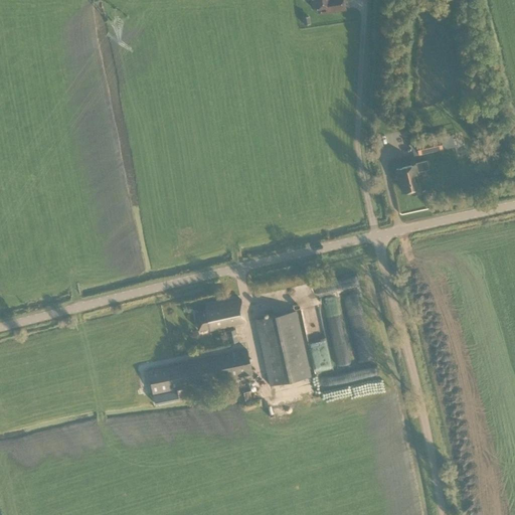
[(310,0),(312,8),(318,7),(319,13),(345,9),(343,0),(310,0)]
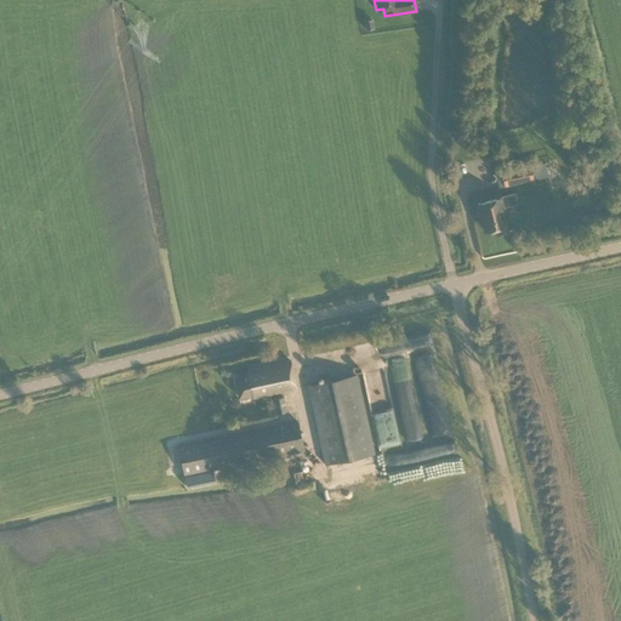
[(502,198),(477,204),(479,212),(480,212),(483,220),(485,229),(485,232),(495,229),(496,234),(508,232),(503,209),(505,209),(503,208),(518,204),(514,193),(501,195),(502,198)]
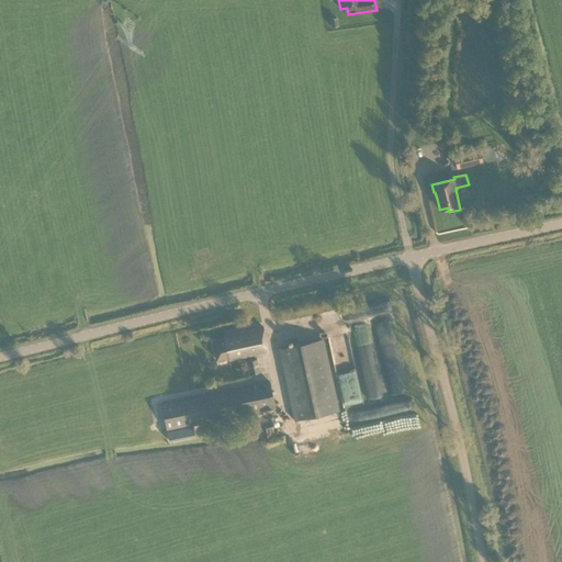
[(228,358),(228,359),(267,351),(262,327),(223,336),(224,338),(212,341),(216,360),(228,358)]
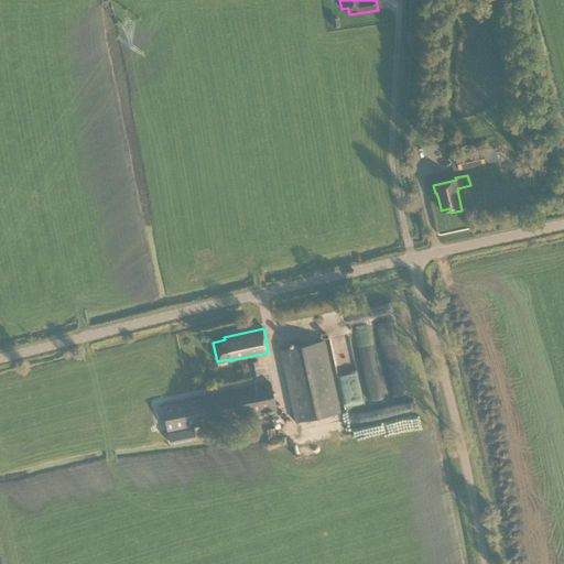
[(280,350),(294,422),(339,413),(324,340),(280,350)]
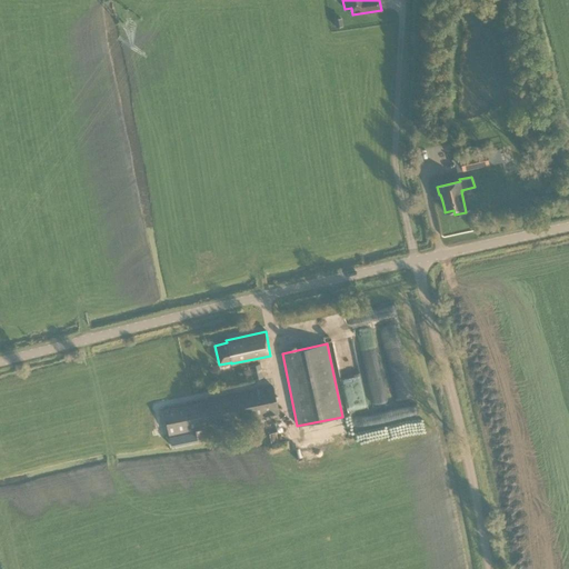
[(250,366),(252,379),(262,378),(259,363),(250,366)]
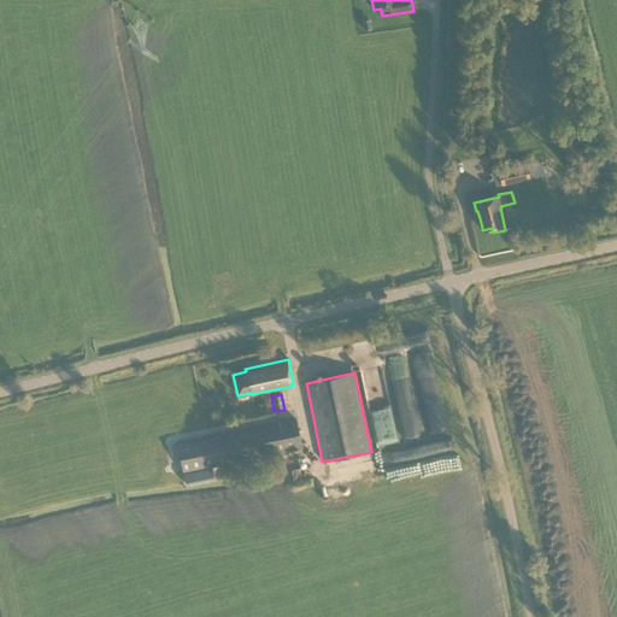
[(177,445),(183,472),(211,466),(301,447),(295,419),(177,445)]
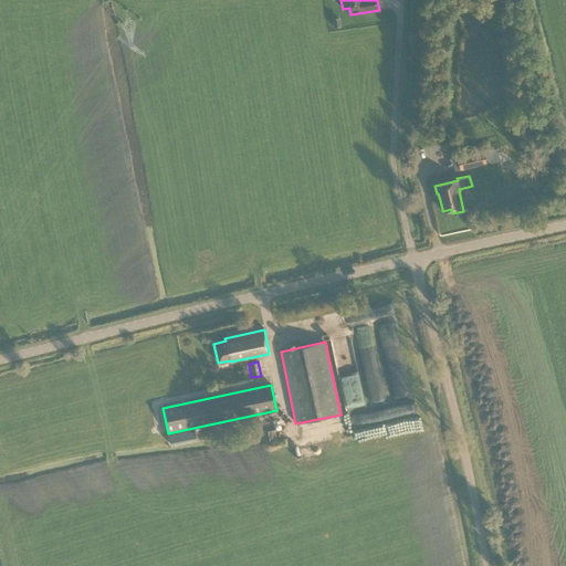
[(369,402),(385,399),(384,389),(367,391),(369,402)]
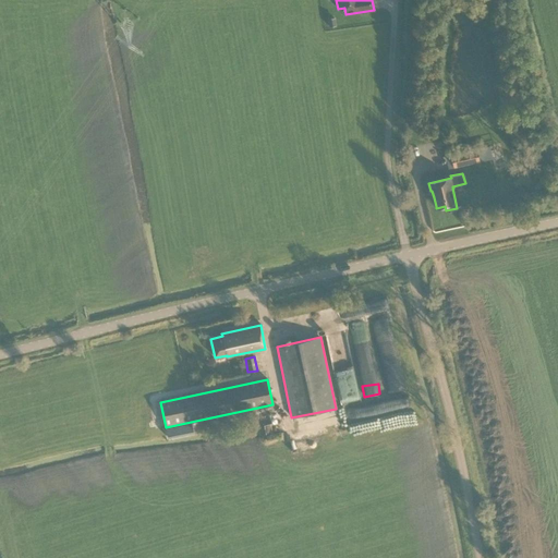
[(384,411),(408,409),(407,398),(383,400),(384,411)]
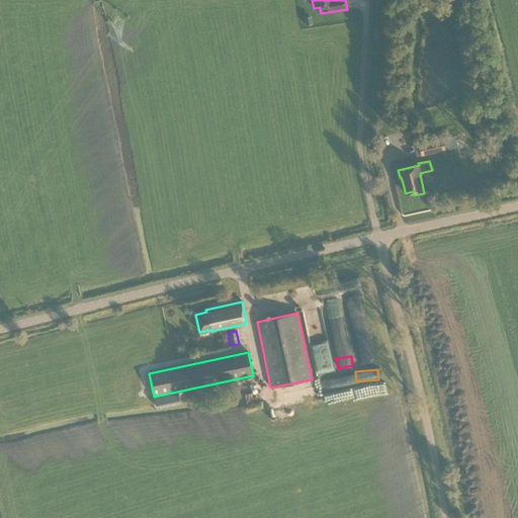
[(177,392),(154,397),(156,406),(179,401),(177,392)]
